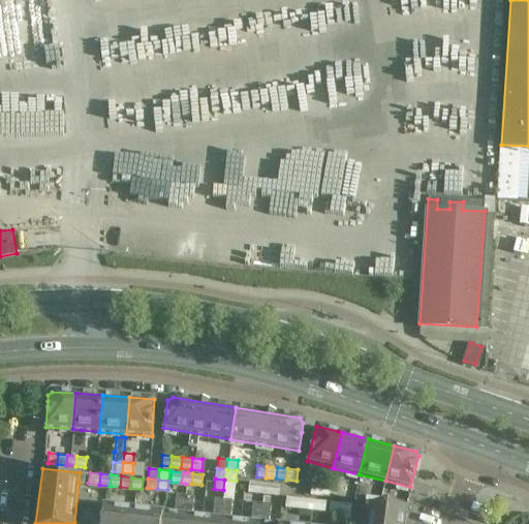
[(236,481),(225,480),(224,480),(223,490),(224,490),(235,491),(236,481)]
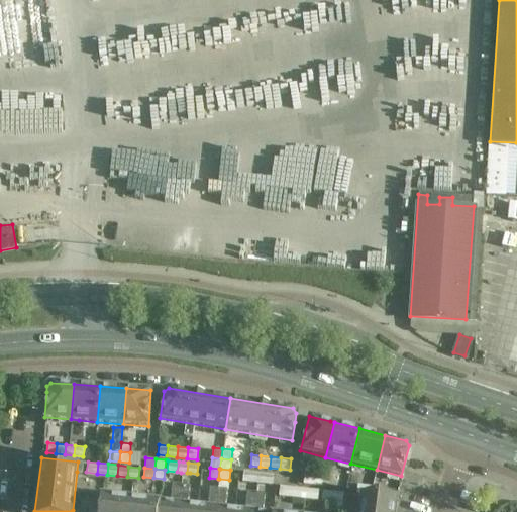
[(243,469),(242,479),(252,480),(253,470),(243,469)]
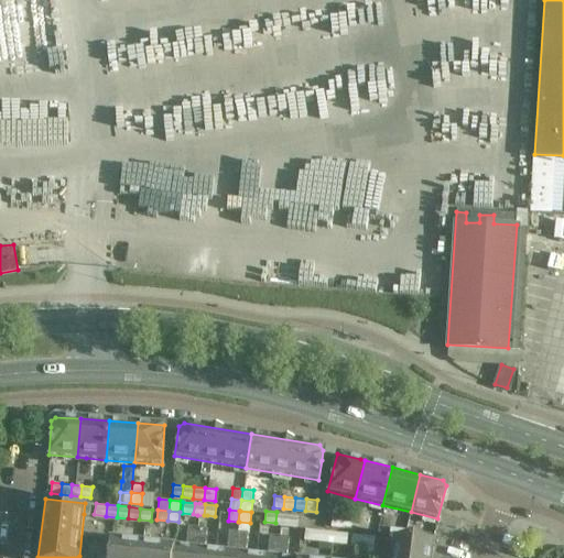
[(277,512),(275,523),(286,524),(288,513),(277,512)]
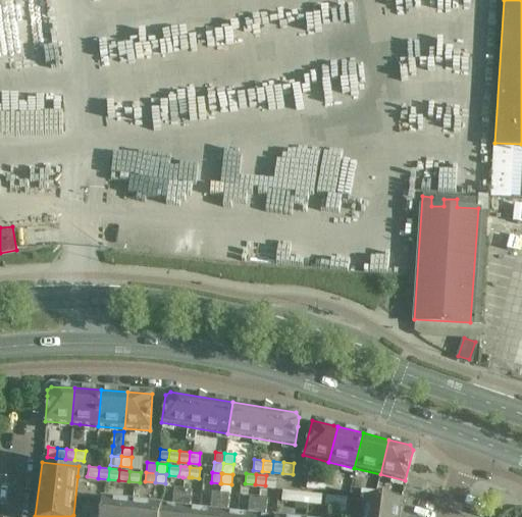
[(274,486),(276,476),(266,475),(265,485),(274,486)]
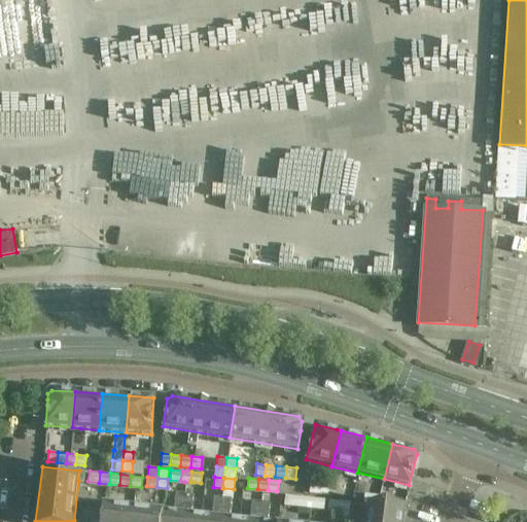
[(310,480),(309,491),(319,492),(320,481),(310,480)]
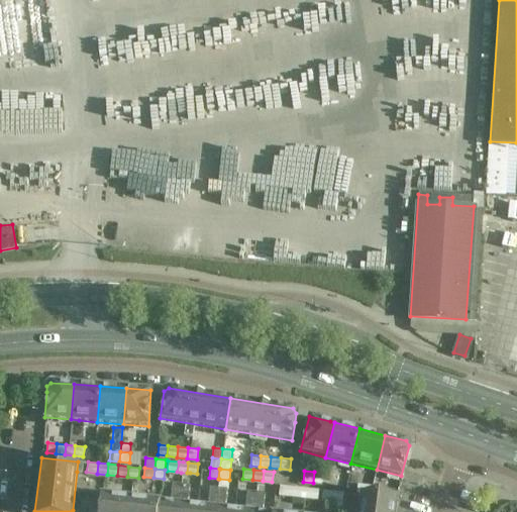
[(323,484),(324,473),(314,472),(313,483),(323,484)]
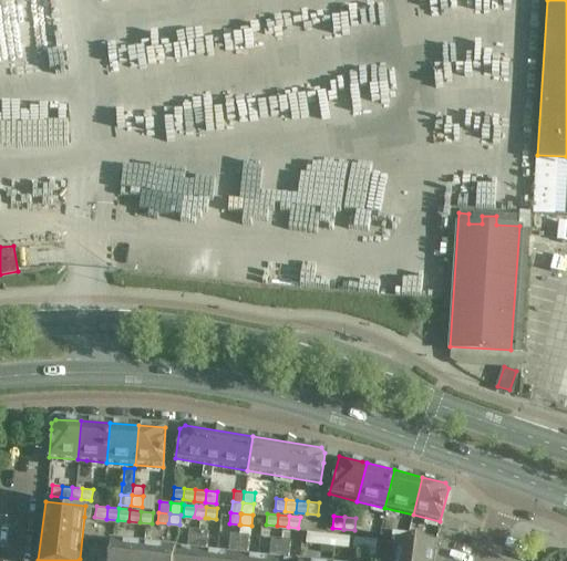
[(198,518),(197,528),(207,529),(208,518),(205,518),(198,518)]
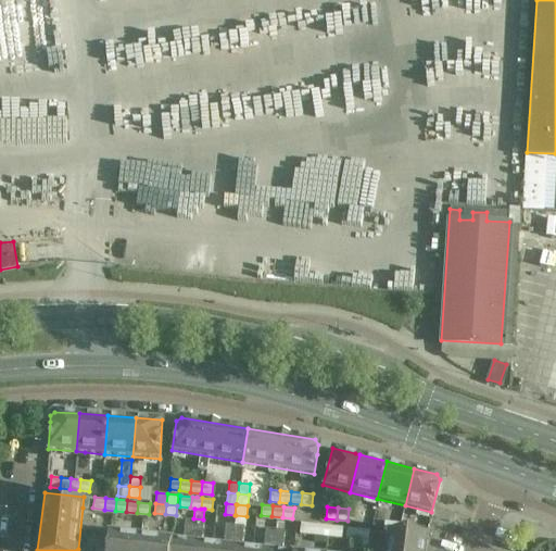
[(245,526),(247,516),(236,515),(234,523),(234,525),(243,526),(245,526)]
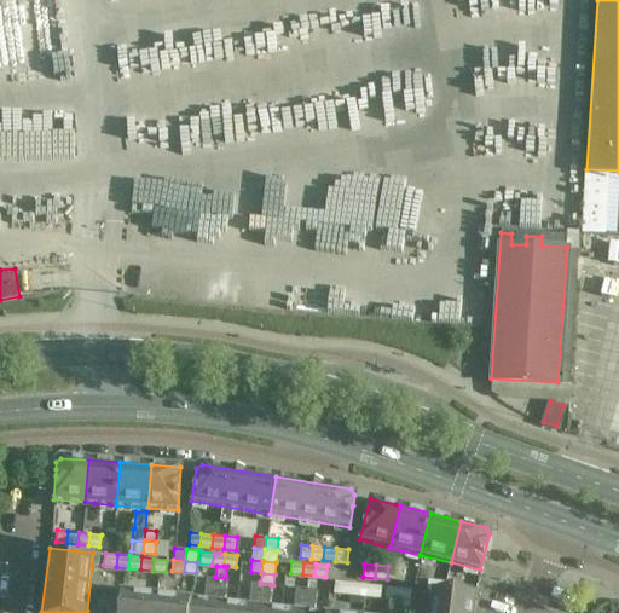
[(187,612),(210,612),(215,577),(206,576),(203,596),(191,595),(190,599),(187,612)]
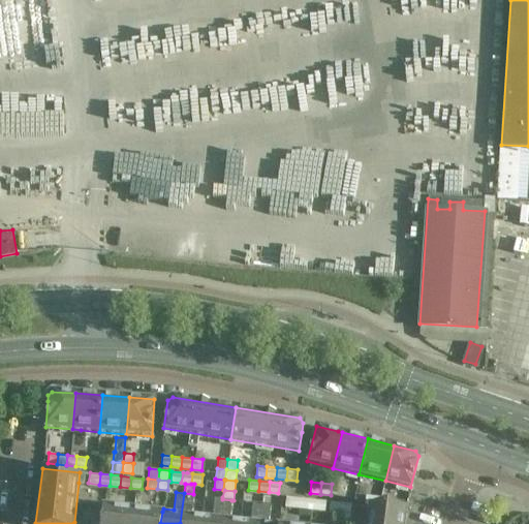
[(180,523),(199,523),(201,513),(191,512),(193,494),(184,493),(180,523)]
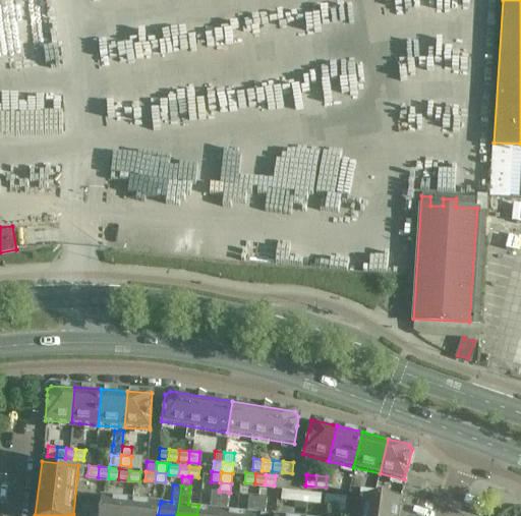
[(282,486),(281,498),(290,499),(291,488),(282,486)]
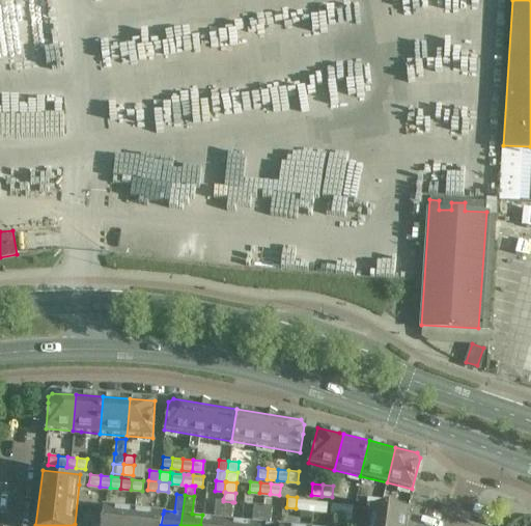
[(306,509),(307,498),(297,497),(296,508),(306,509)]
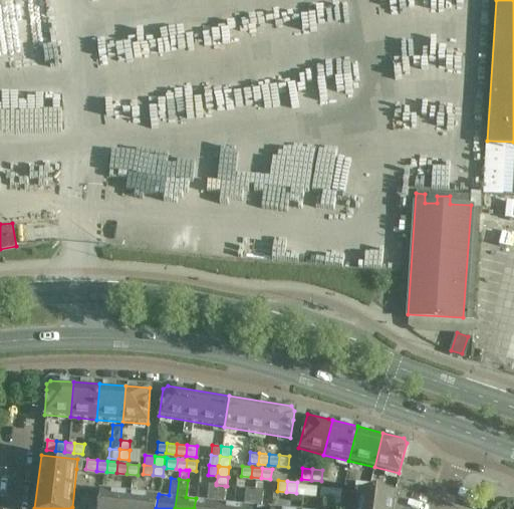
[(392,508),(394,495),(372,493),(373,483),(354,481),(353,491),(357,491),(355,508),(392,508)]
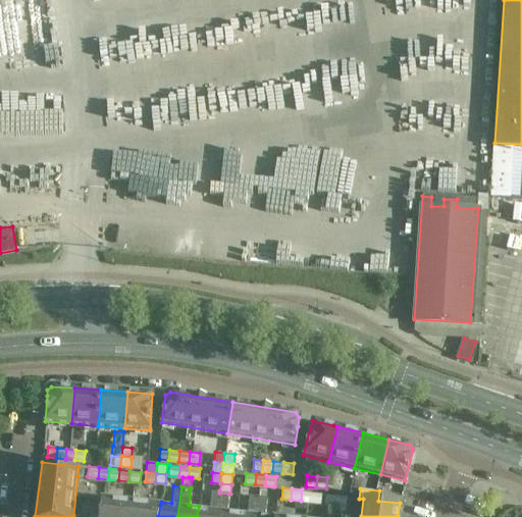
[(216,516),(219,493),(219,490),(211,489),(209,507),(199,506),(197,516),(216,516)]
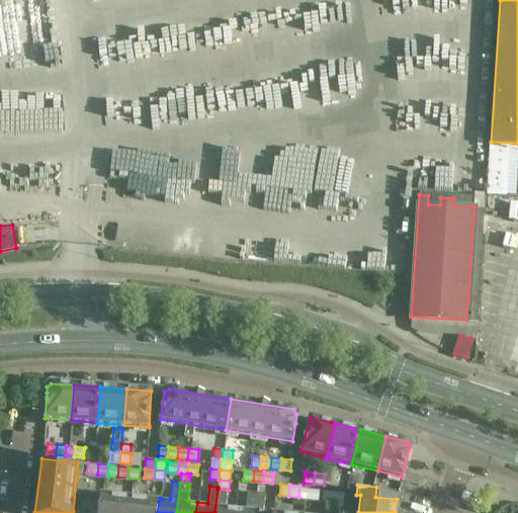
[(299,486),(298,497),(309,498),(310,487),(299,486)]
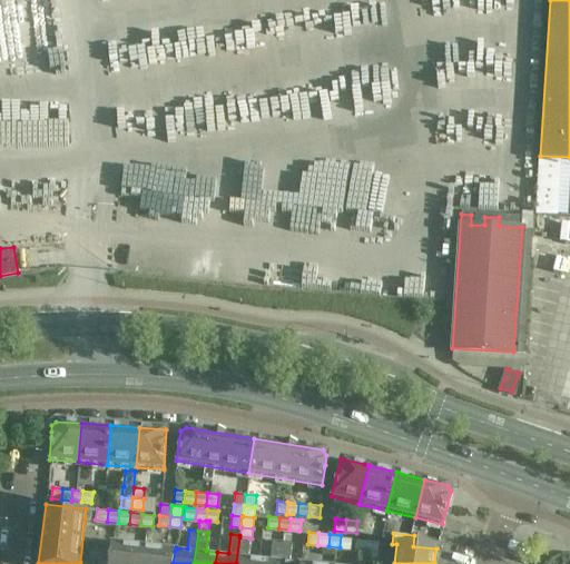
[(351,548),(352,537),(341,535),(340,547),(351,548)]
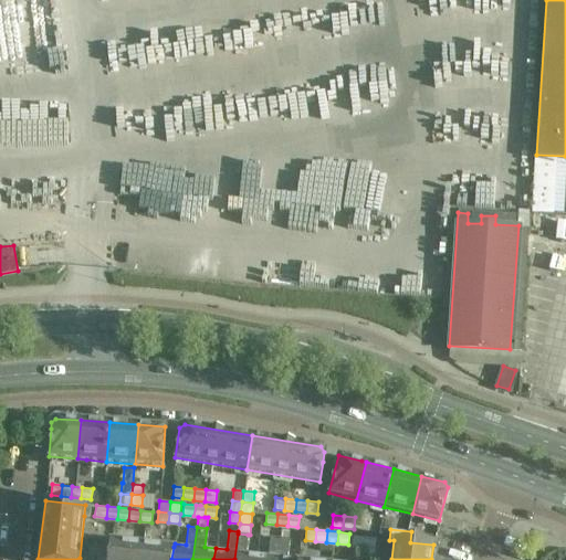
[(234,559),(257,559),(258,552),(247,551),(248,535),(238,534),(234,559)]
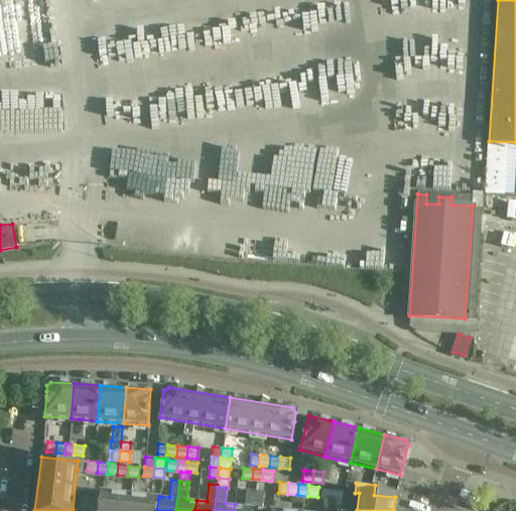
[(323,487),(320,501),(331,502),(332,498),(333,488),(323,487)]
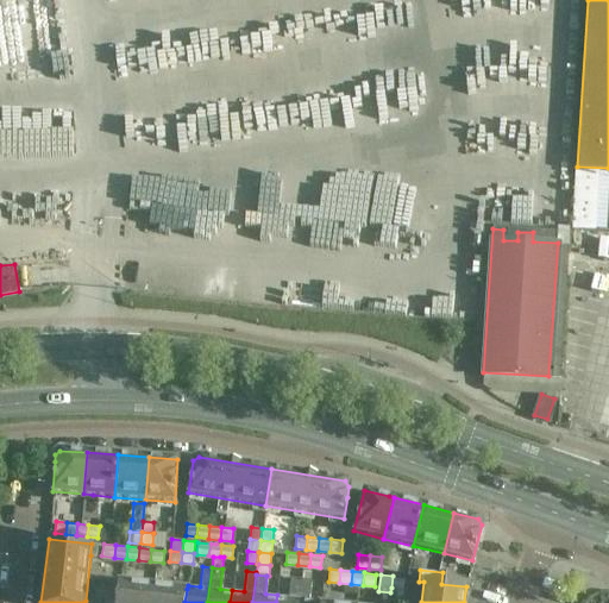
[(405,577),(393,576),(391,588),(403,589),(405,577)]
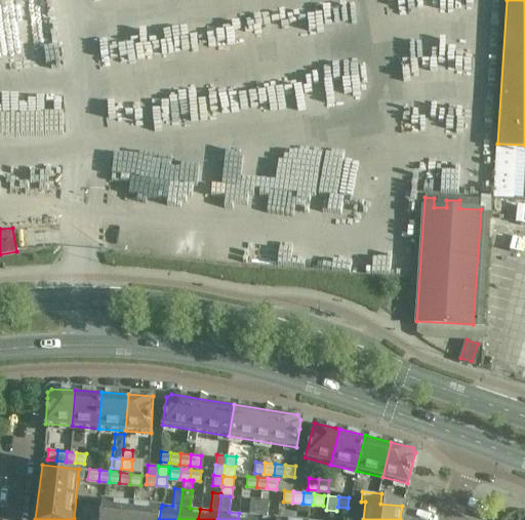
[(238,519),(256,519),(259,498),(251,497),(249,514),(239,513),(238,519)]
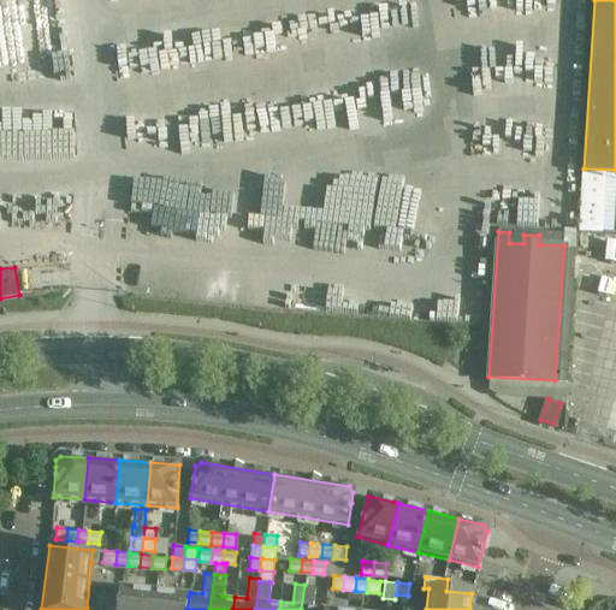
[(301,609),(325,609),(325,608),(313,606),(315,586),(304,585),(301,609)]
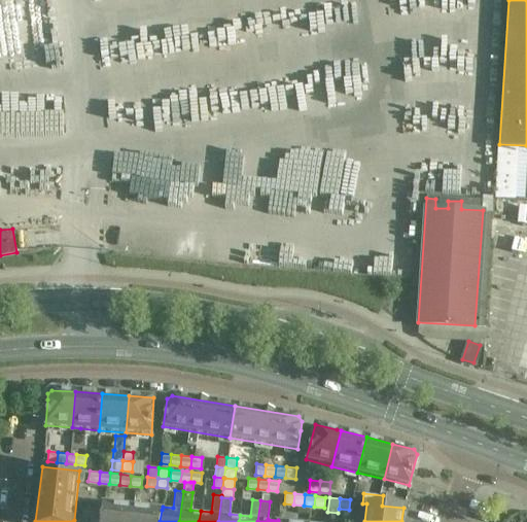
[(160,521),(162,510),(103,502),(100,521),(160,521)]
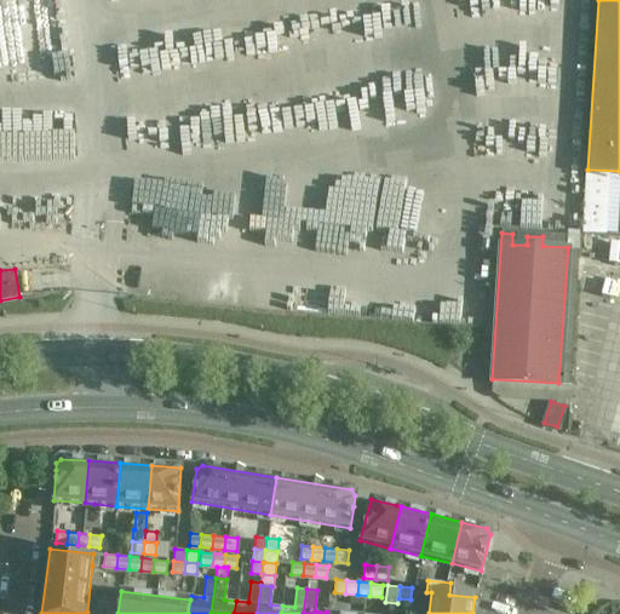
[(397,610),(409,612),(411,600),(399,598),(397,603),(399,603),(397,610)]
